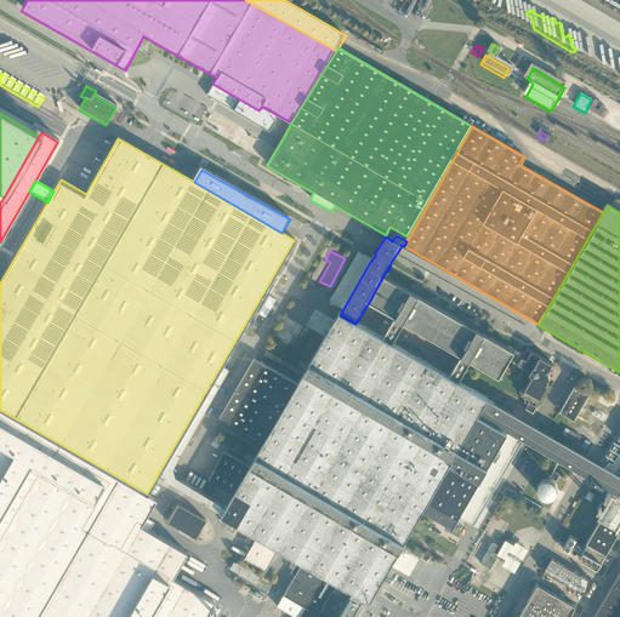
[(340,315),(370,262),(358,255),(328,308),(340,315)]
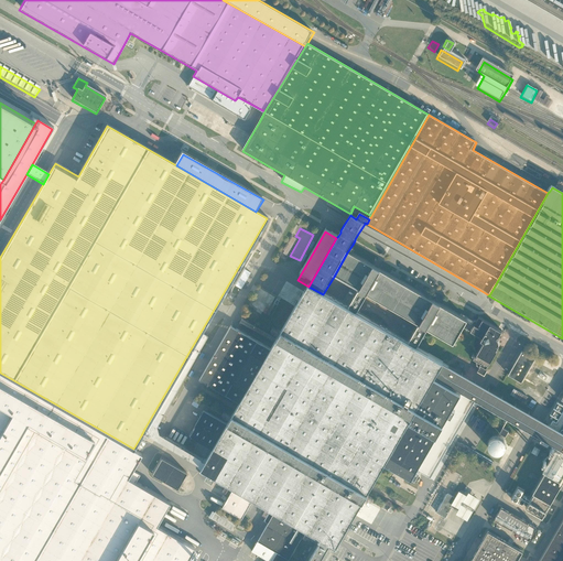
[(287,258),(295,241),(291,239),(282,256),(287,258)]
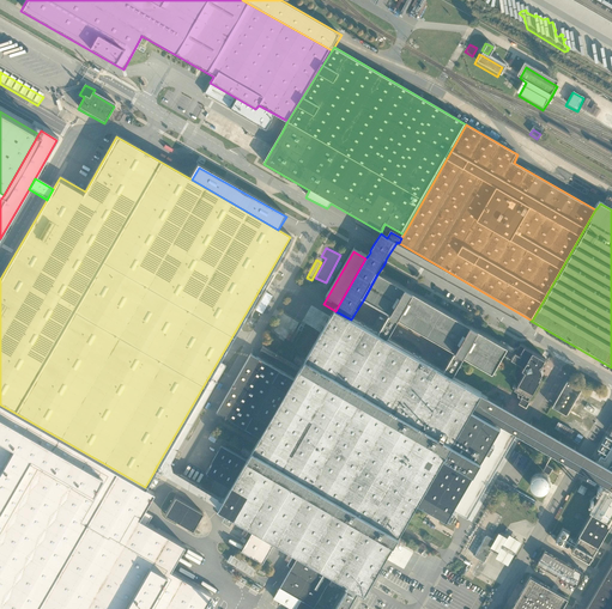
[(377,274),(363,300),(392,317),(380,336),(389,341),(400,322),(459,354),(447,375),(456,381),(467,360),(492,375),(507,349),(408,292),(377,274)]
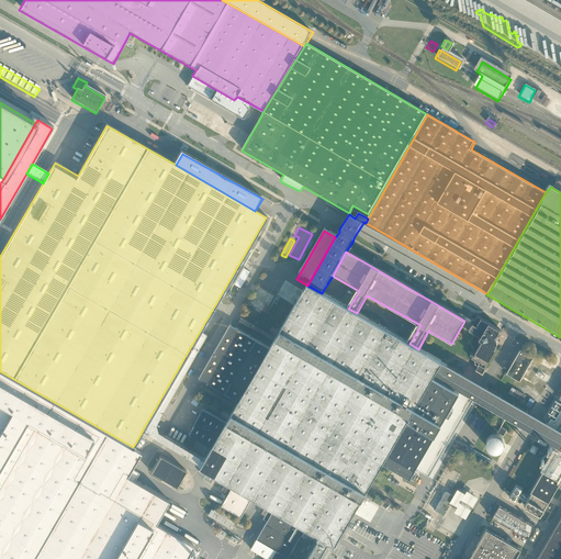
[(265,316),(279,290),(265,281),(249,308),(265,316)]
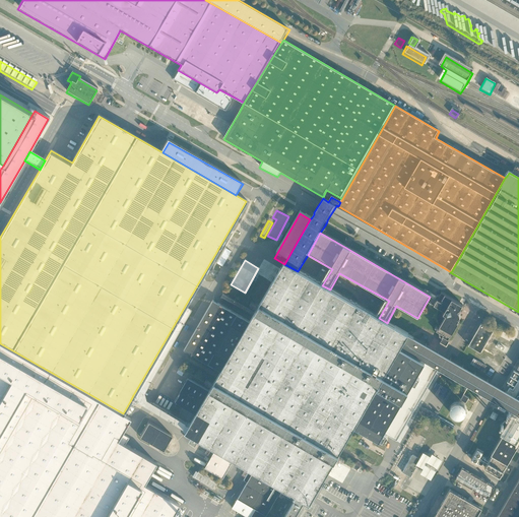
[(298,271),(284,264),(249,323),(213,303),(184,352),(219,374),(208,393),(187,381),(174,404),(194,416),(189,427),(185,433),(192,437),(189,442),(195,445),(198,441),(216,451),(205,470),(222,480),(235,460),(253,471),(247,481),(250,482),(234,511),(243,516),(264,516),(281,489),(298,498),(285,516),(297,516),(305,502),(310,505),(354,428),(381,443),(385,437),(382,436),(424,363),(399,349),(407,335),(387,323),(379,318),(330,289),(322,285),(304,275),(298,271)]
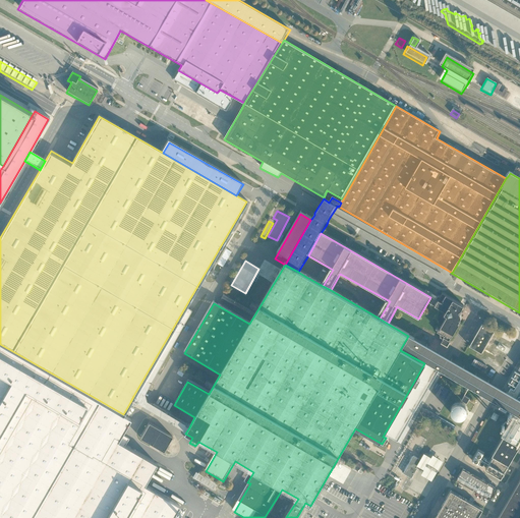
[(439,336),(441,337),(441,340),(444,342),(442,346),(448,350),(463,322),(461,315),(465,309),(443,297),(436,308),(447,314),(446,318),(449,320),(439,336)]
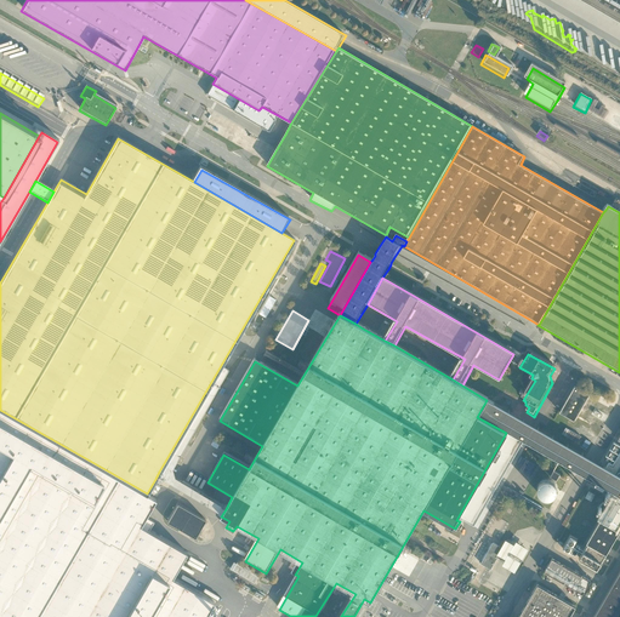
[(575,423),(579,417),(590,399),(591,398),(578,389),(562,415),(575,423)]
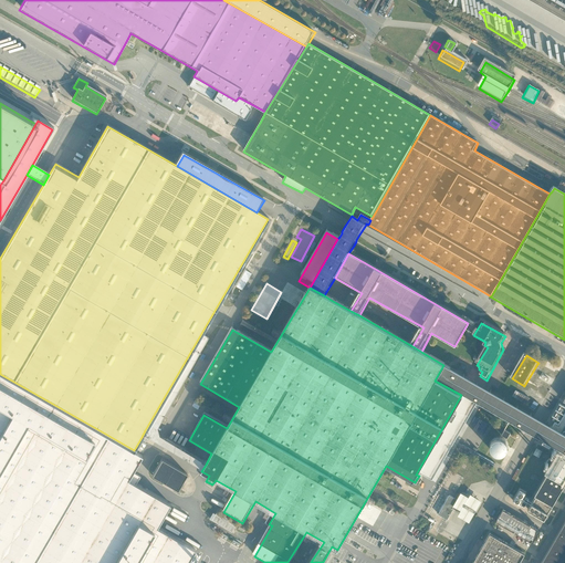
[(564,434),(540,419),(488,389),(443,365),(435,381),(479,405),(531,436),(561,451),(564,454),(564,434)]
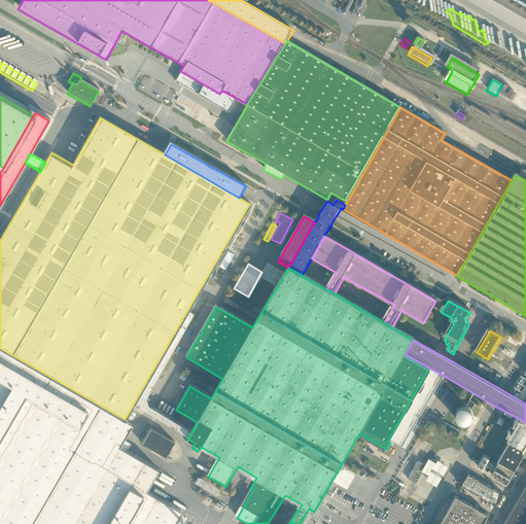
[(27,523),(98,404),(0,348),(0,523),(27,523)]
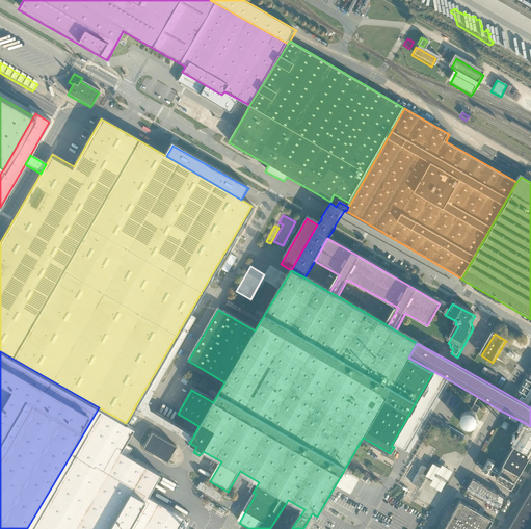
[(530,417),(527,424),(499,473),(492,468),(494,465),(487,460),(481,472),(492,478),(494,474),(498,475),(495,480),(511,491),(530,456),(530,378),(530,380),(530,381),(530,417)]
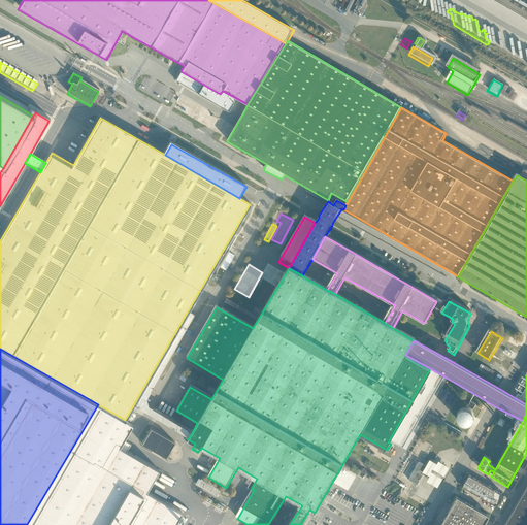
[(146,416),(188,439),(192,433),(151,409),(135,401),(132,407),(146,416)]
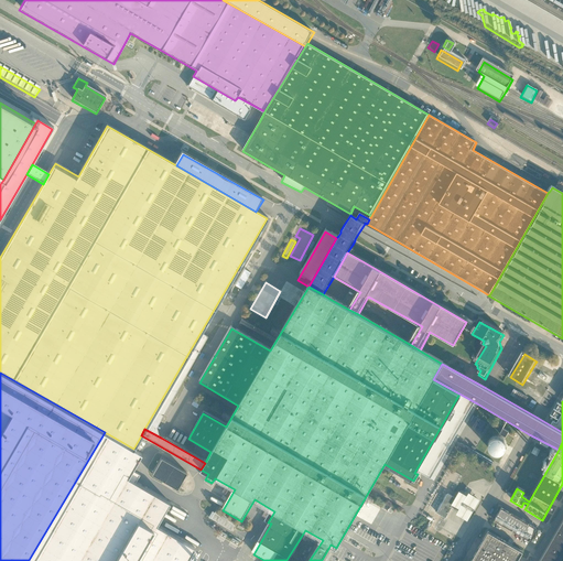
[(501,430),(498,435),(505,440),(508,434),(501,430)]
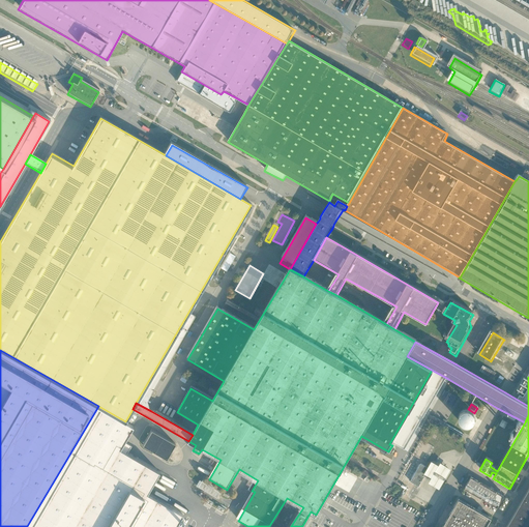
[(125,421),(98,406),(27,526),(179,526),(183,520),(184,517),(148,496),(160,474),(119,449),(133,426),(125,421)]
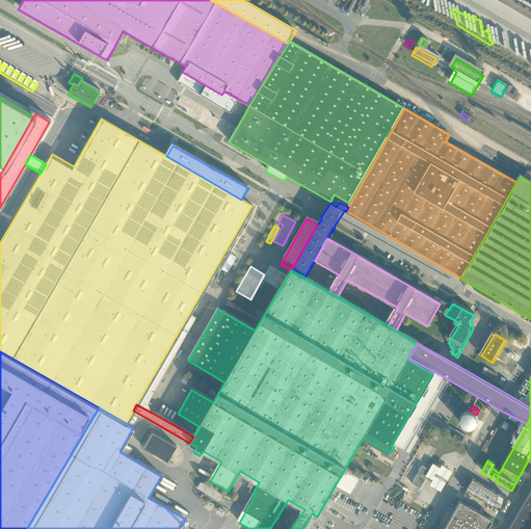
[(471,430),(473,429),(474,428),(475,426),(476,424),(476,422),(476,420),(475,419),(474,417),(473,416),(471,415),(469,414),(467,415),(465,415),(463,416),(461,418),(460,419),(460,421),(460,423),(460,425),(461,427),(463,428),(465,429),(467,430),(469,430),(471,430)]
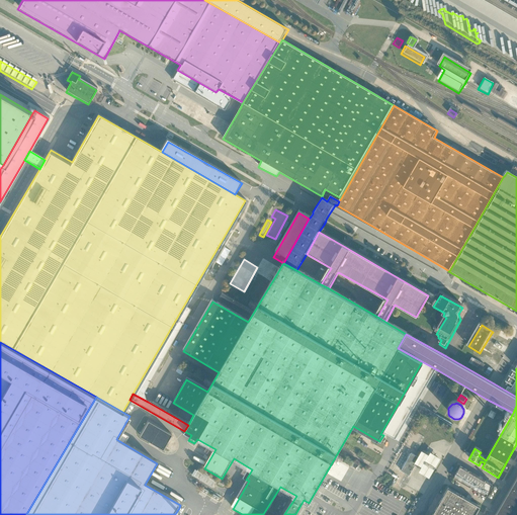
[(163,451),(171,436),(148,423),(139,438),(163,451)]
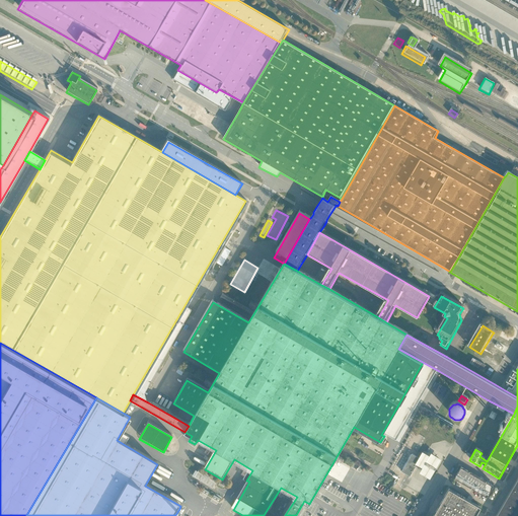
[(481,446),(485,436),(478,433),(474,443),(481,446)]
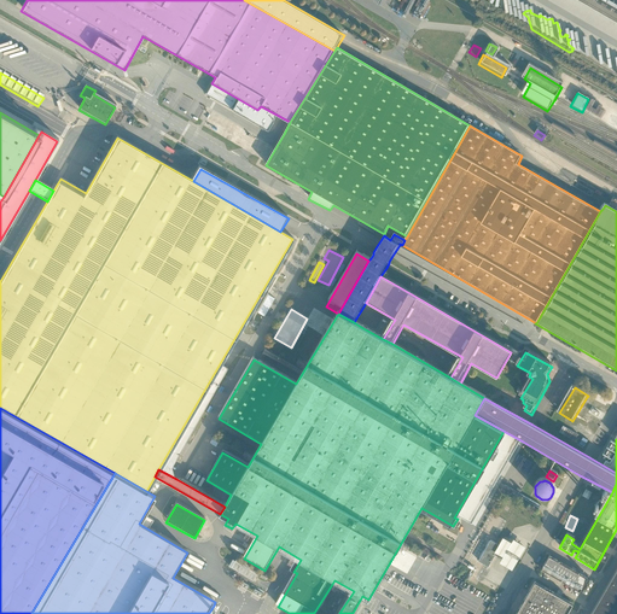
[(490,542),(477,562),(488,568),(495,555),(501,557),(499,563),(511,571),(517,561),(505,554),(506,550),(519,557),(524,548),(512,541),(510,544),(502,539),(498,547),(490,542)]
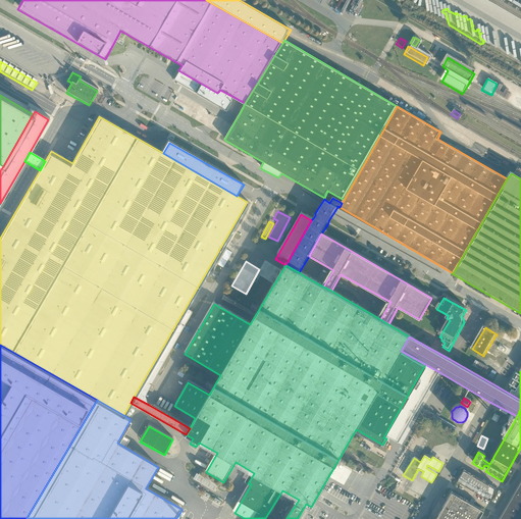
[(495,489),(463,470),(456,482),(488,501),(495,489)]
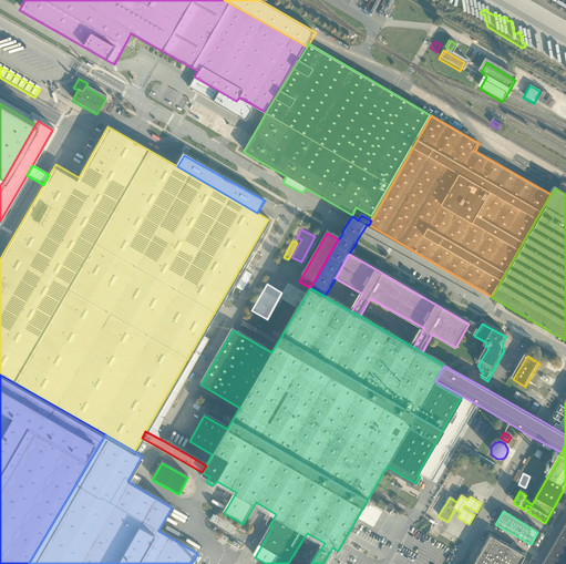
[(565,563),(565,529),(545,563),(565,563)]
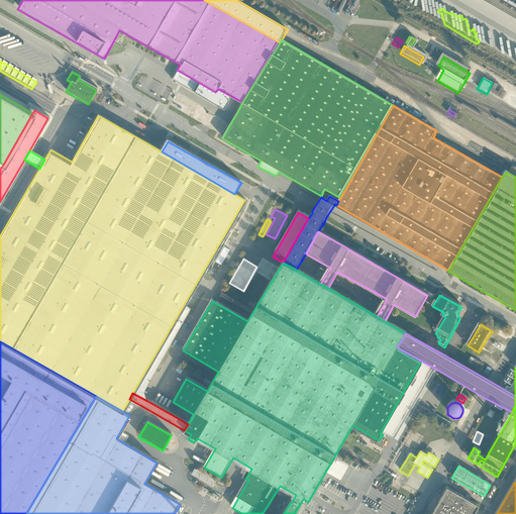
[(473,513),(478,506),(446,487),(430,513),(473,513)]
